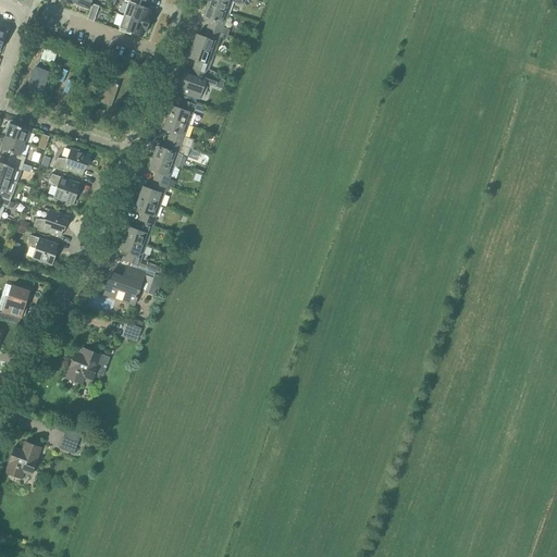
[(93,0),(79,0),(78,5),(89,10),(93,0)]
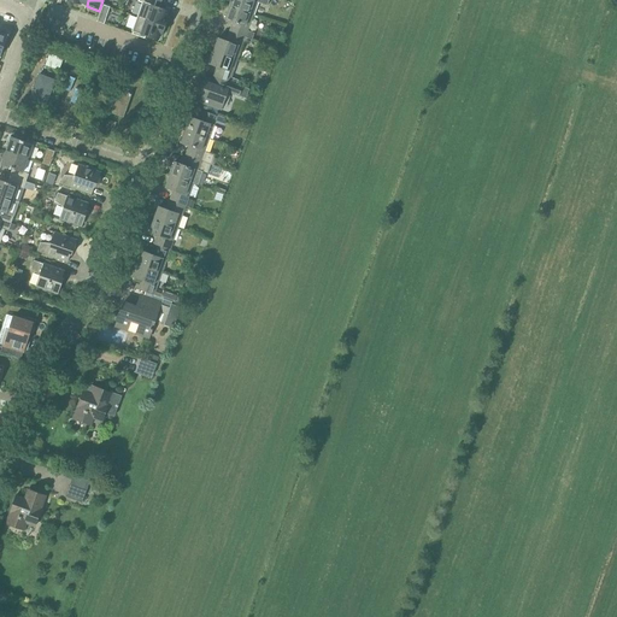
[(144,4),(139,17),(165,27),(168,18),(166,17),(169,12),(154,7),(157,0),(162,3),(162,1),(157,0),(139,0),(139,1),(144,4)]
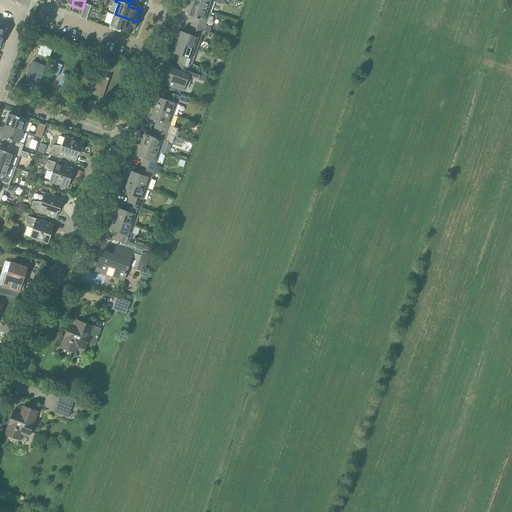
[(191,0),(190,5),(210,12),(214,1),(222,4),(223,0),(191,0)]
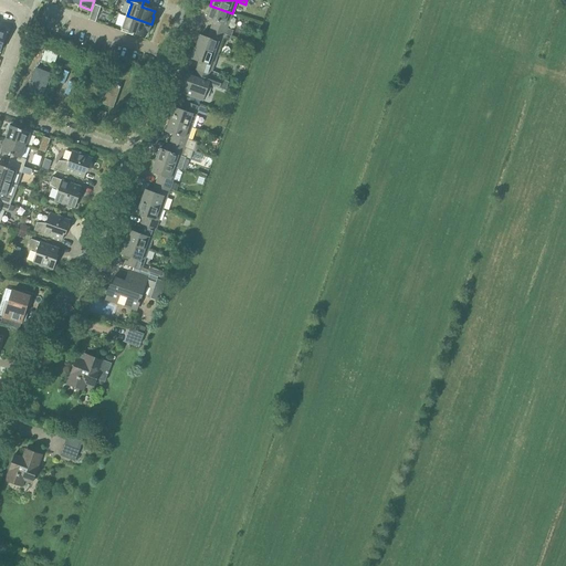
[(211,29),(224,34),(231,37),(233,30),(227,28),(232,13),(210,6),(206,18),(213,21),(211,29)]
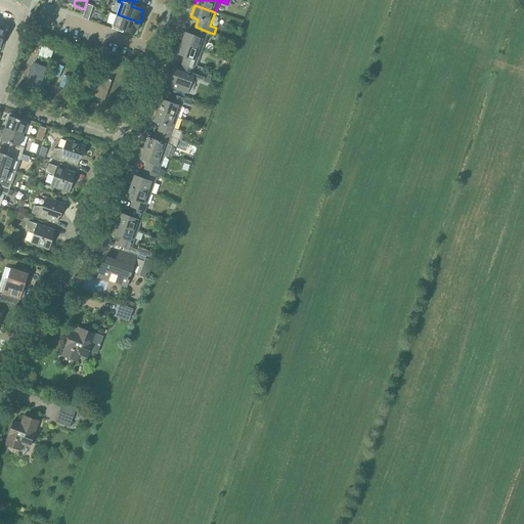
[(118,14),(113,29),(123,33),(124,31),(135,34),(136,29),(137,30),(140,23),(118,14)]
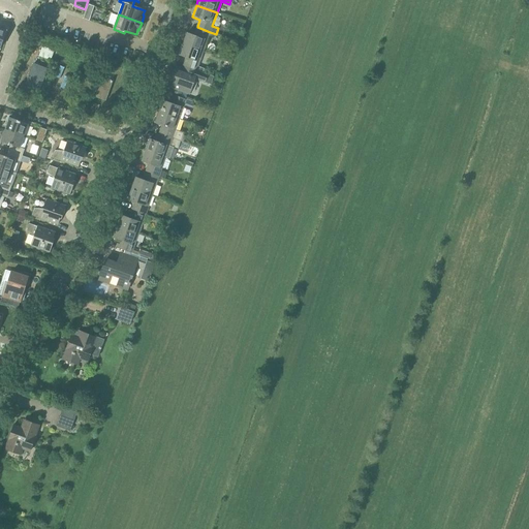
[(194,35),(186,32),(183,43),(204,51),(209,36),(215,38),(216,34),(210,32),(197,27),(194,35)]
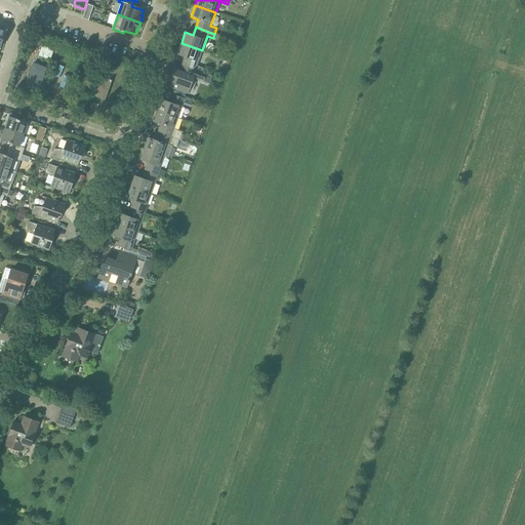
[(185,57),(182,65),(184,66),(196,70),(201,72),(202,68),(197,66),(202,50),(182,43),(177,54),(185,57)]
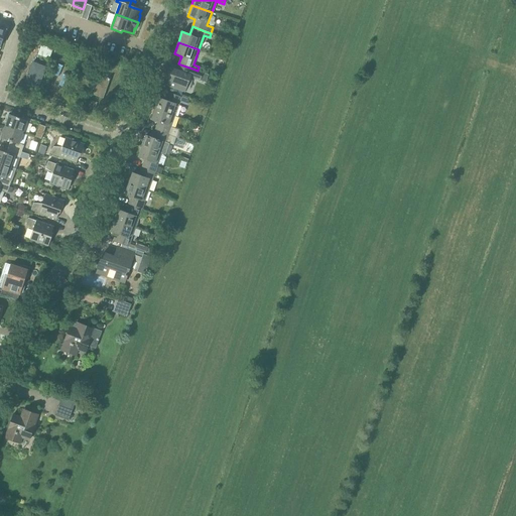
[(37,54),(49,59),(53,49),(41,44),(37,54)]
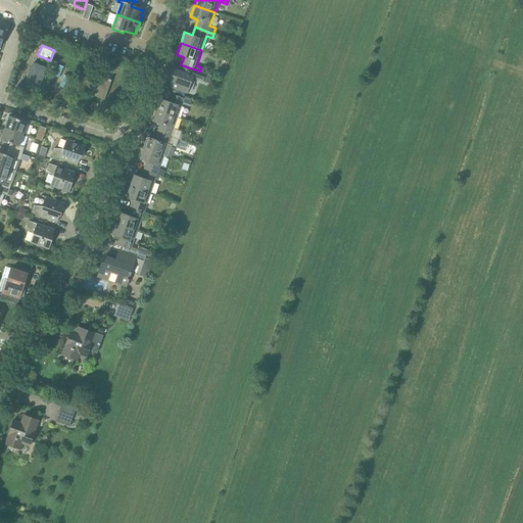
[(39,90),(48,68),(33,62),(25,85),(39,90)]
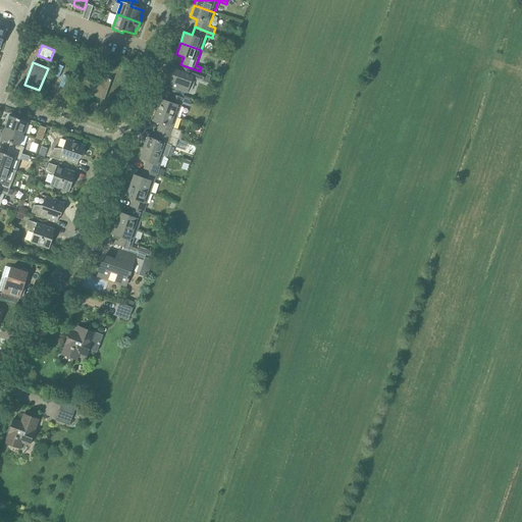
[(67,67),(58,64),(48,94),(57,97),(67,67)]
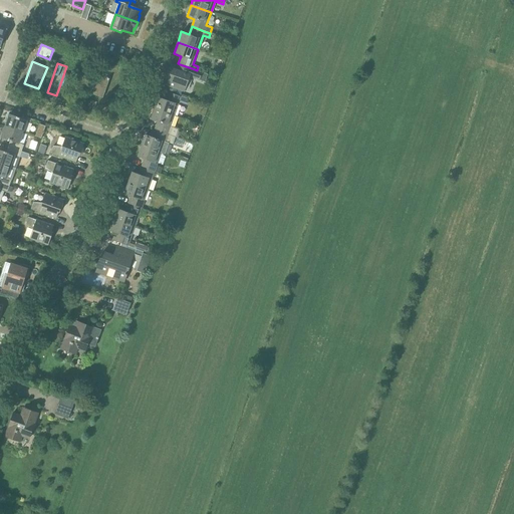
[(192,68),(180,64),(178,70),(168,66),(162,83),(185,91),(191,76),(199,79),(202,71),(197,70),(192,68)]
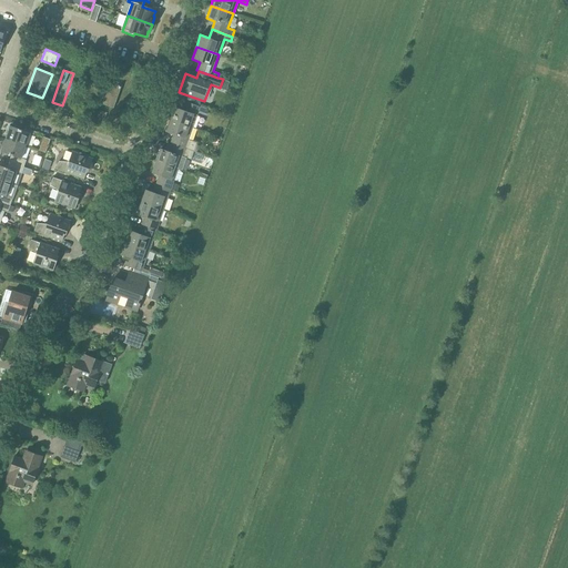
[(113,109),(121,87),(110,82),(102,104),(113,109)]
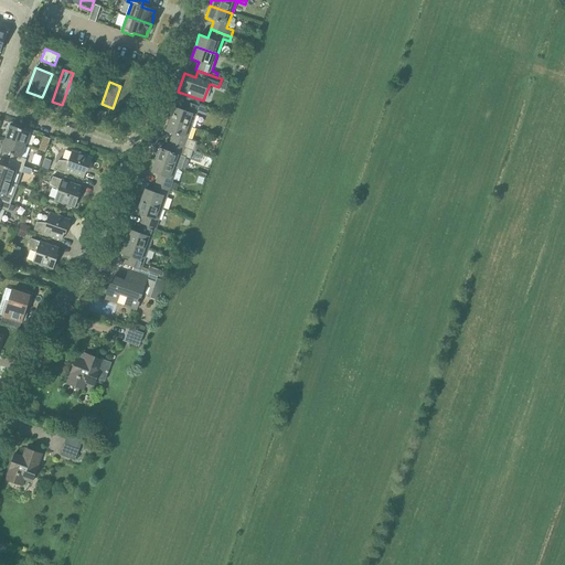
[(183,110),(174,107),(170,119),(191,127),(199,106),(185,102),(183,110)]
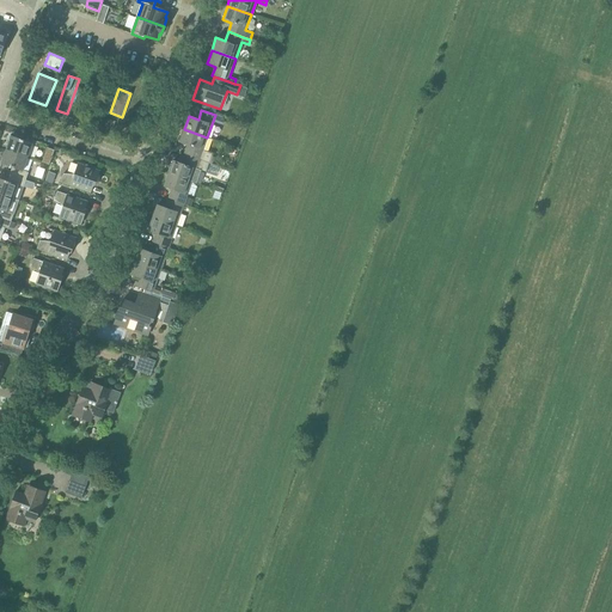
[(179,142),(189,146),(185,155),(213,165),(215,159),(212,158),(214,154),(202,150),(207,138),(184,129),(179,142)]
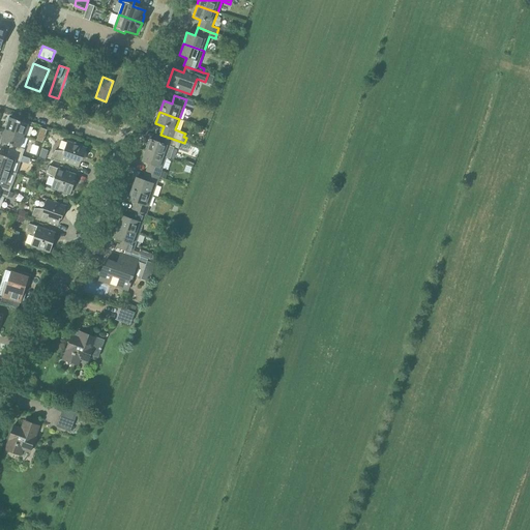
[(6,130),(25,137),(29,124),(10,118),(6,130)]
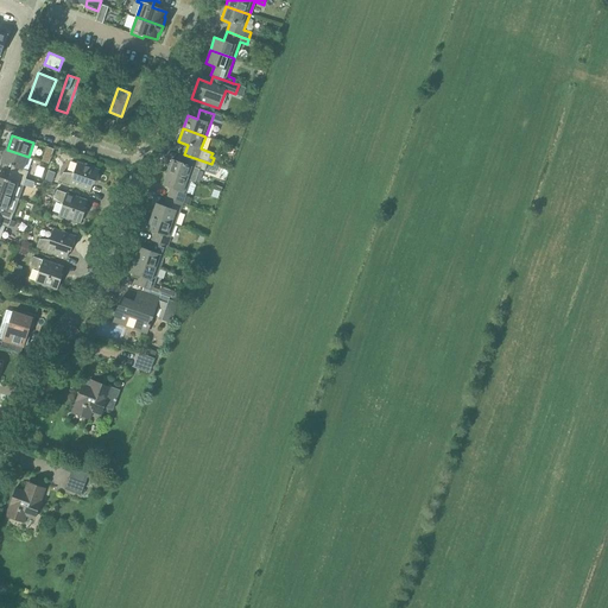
[(42,162),(49,164),(54,150),(46,147),(42,162)]
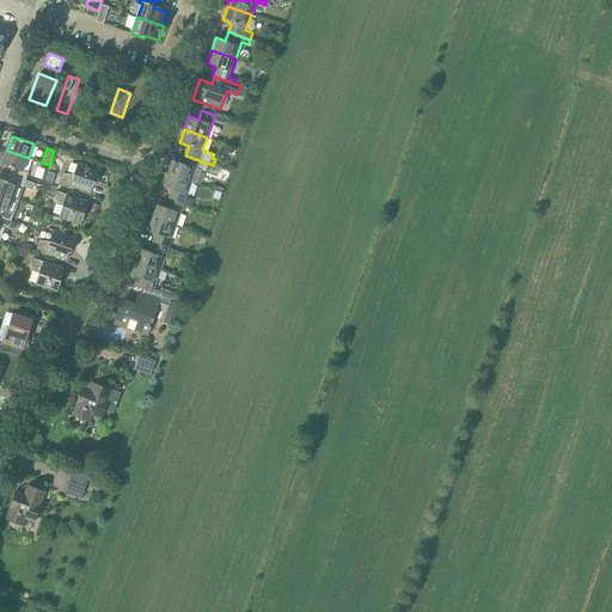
[(11,175),(25,181),(29,172),(24,171),(29,158),(7,151),(2,164),(13,167),(11,175)]
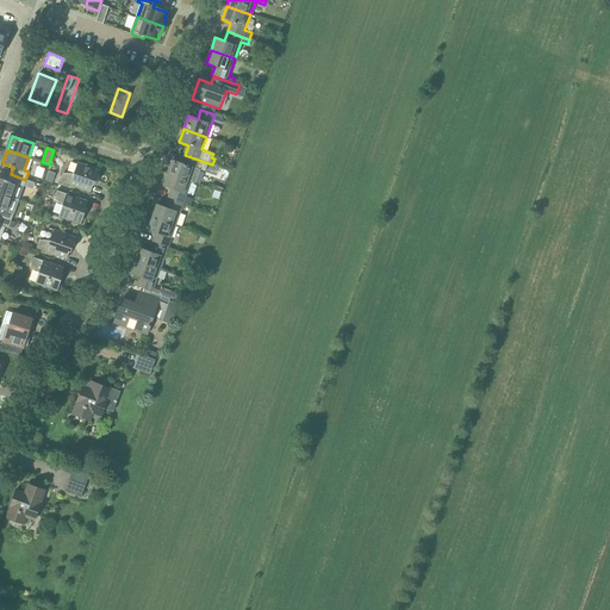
[(197,184),(201,170),(217,176),(221,167),(212,165),(185,155),(182,163),(172,160),(167,173),(191,181),(197,184)]
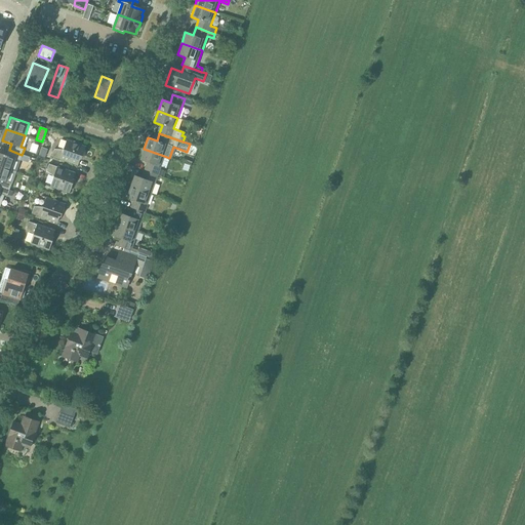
[(64,150),(54,149),(52,156),(78,165),(80,159),(81,160),(85,147),(76,144),(76,143),(74,142),(73,143),(67,140),(64,150)]
